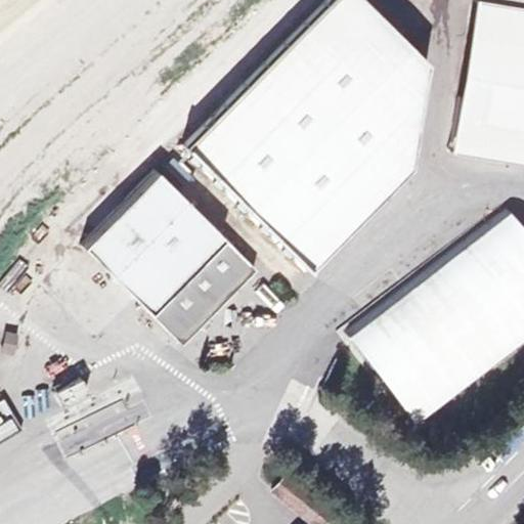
[(415,166),(427,59),(366,0),(338,0),(190,151),(312,268),(415,166)]
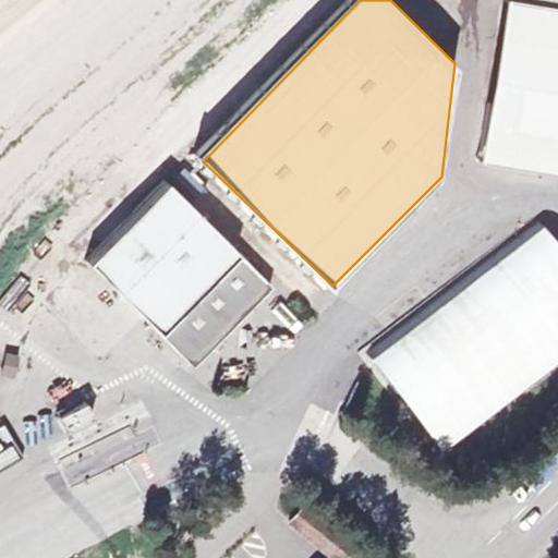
[(557,3),(534,0),(500,0),(475,157),(557,170),(557,3)]
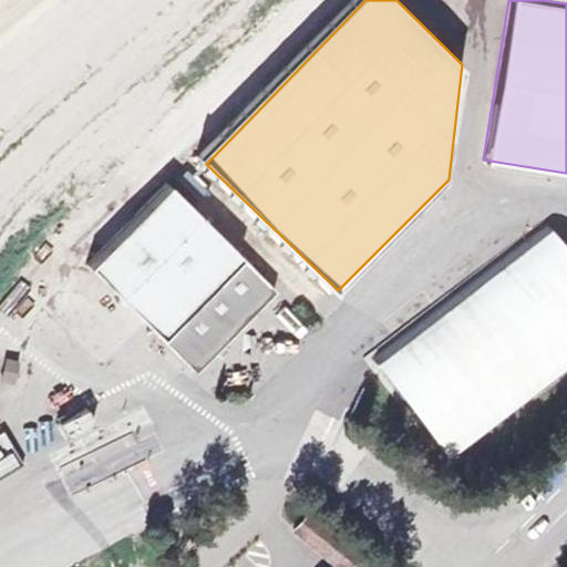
[(276,295),(175,182),(90,257),(191,370),(276,295)]
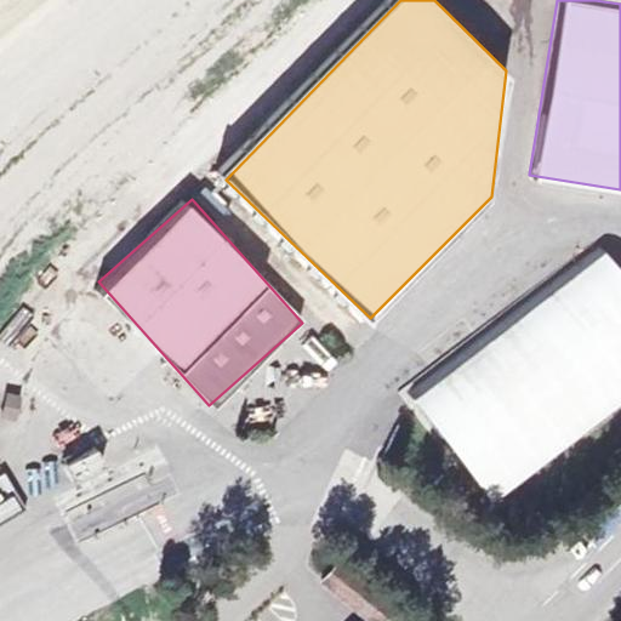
[(620,269),(609,254),(415,398),(495,503),(620,409),(620,269)]
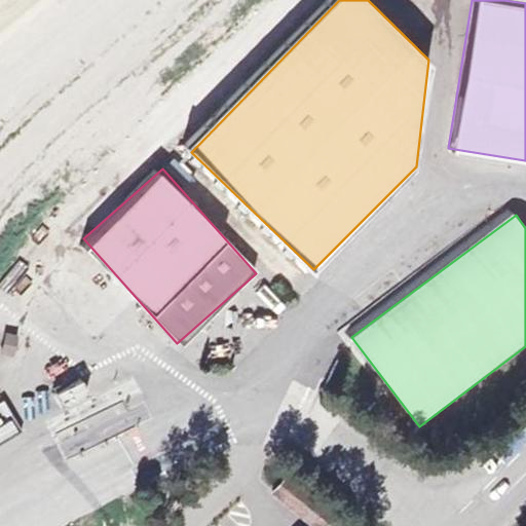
[(47,385),(54,403),(80,392),(72,375),(47,385)]
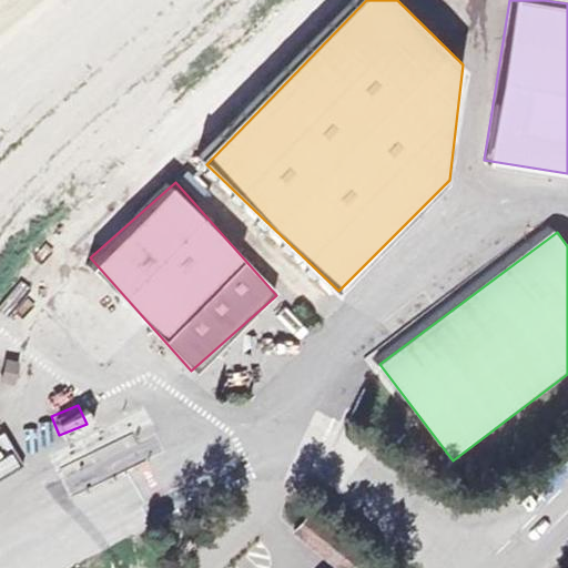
[(304,511),(290,527),(333,567),(337,567),(350,555),(304,511)]
